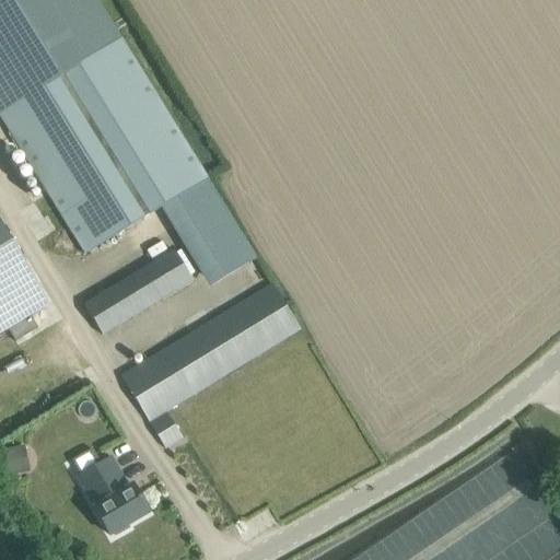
[(210,181),(123,38),(120,39),(116,32),(129,24),(125,18),(112,25),(96,0),(0,0),(0,114),(86,255),(161,210),(210,181)]
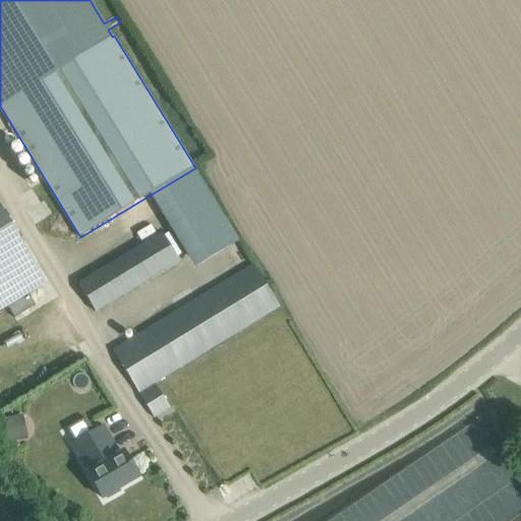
[(232,229),(195,168),(150,195),(187,256),(232,229)]
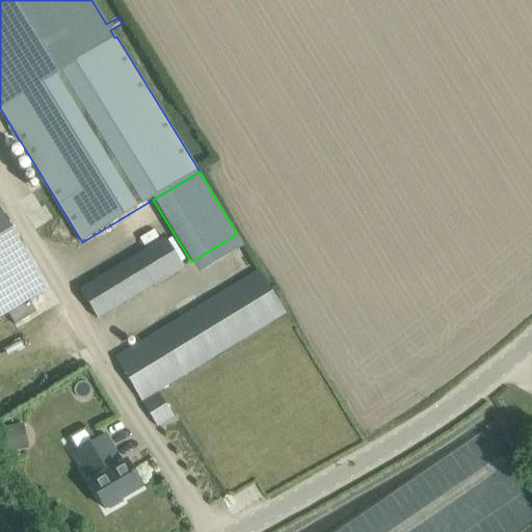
[(0,210),(0,318),(8,314),(15,325),(36,312),(30,300),(48,290),(0,210)]
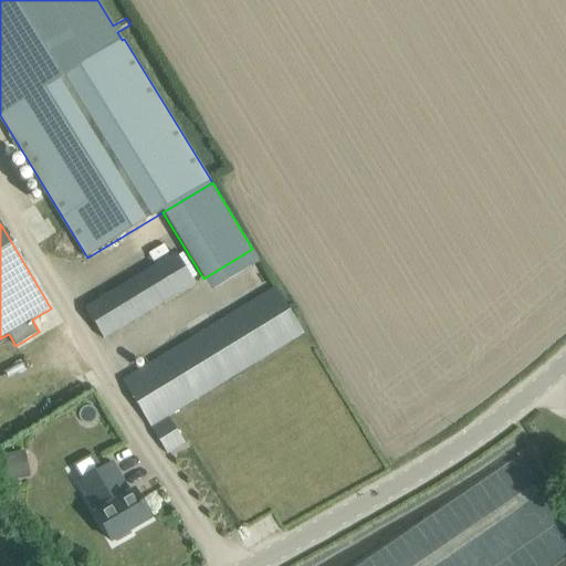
[(85,308),(104,339),(165,303),(196,284),(177,254),(85,308)]
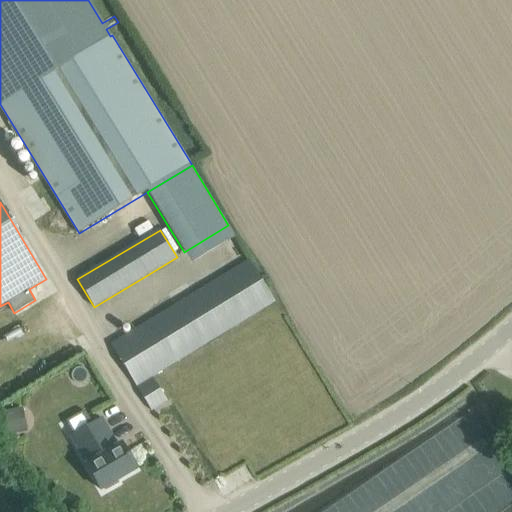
[(167,402),(152,377),(275,302),(250,261),(111,346),(136,386),(152,411),(167,402)]
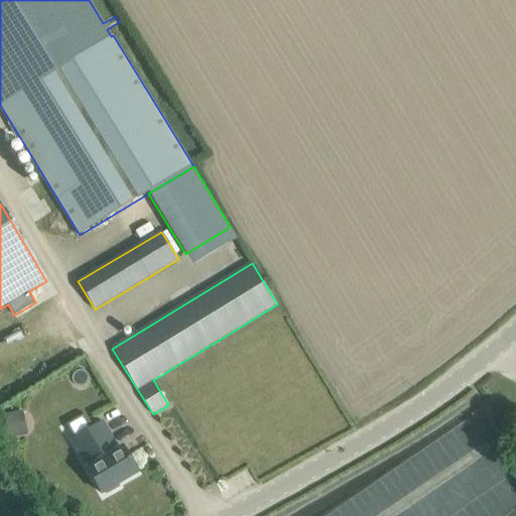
[(0,440),(16,437),(12,413),(0,415),(0,440)]
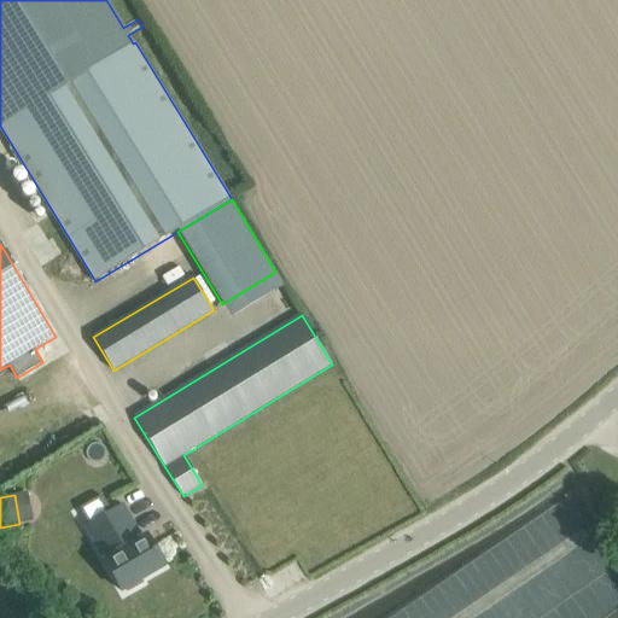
[(85,526),(122,592),(126,590),(128,594),(144,584),(141,581),(165,567),(146,536),(143,538),(123,505),(85,526)]
